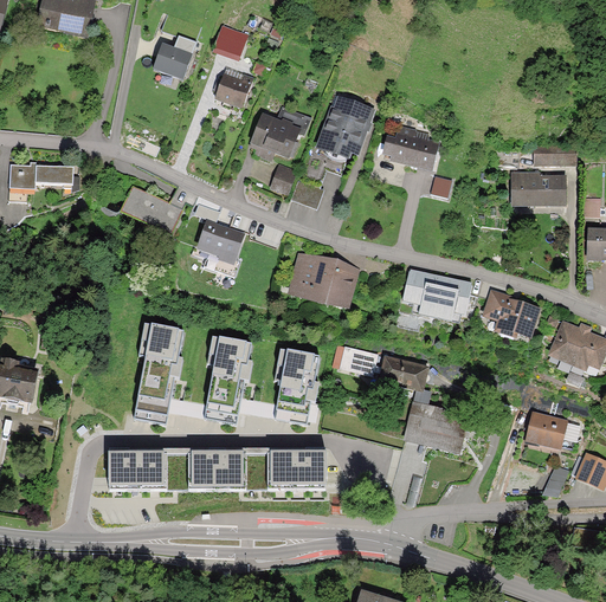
[(92,0),(38,0),(33,27),(84,38),(92,0)]
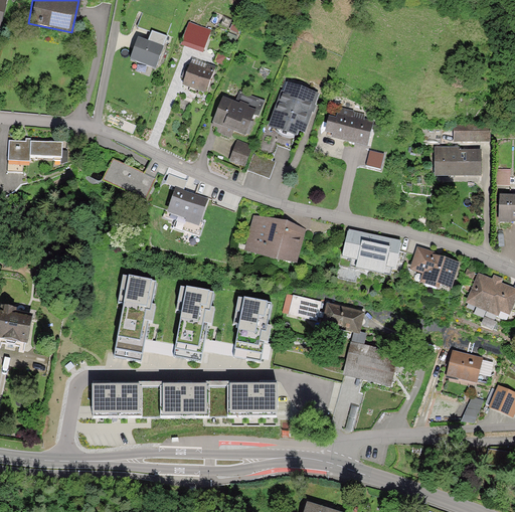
[(208,27),(186,19),(178,43),(200,51),(208,27)]
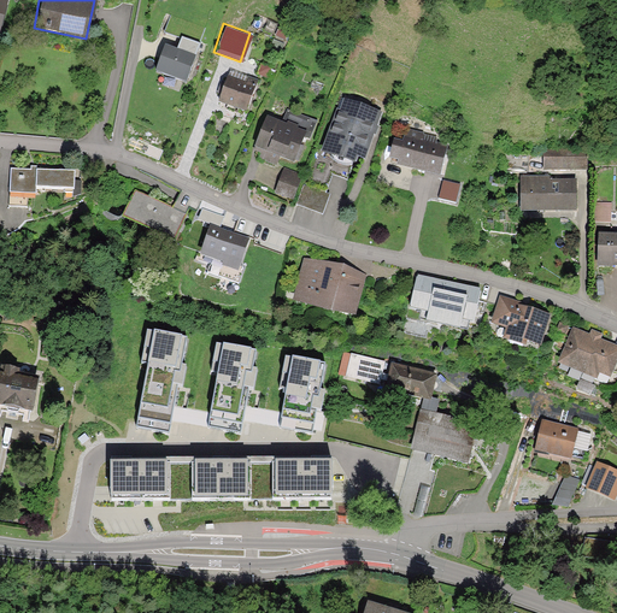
[(193,52),(160,41),(150,71),(182,82),(193,52)]
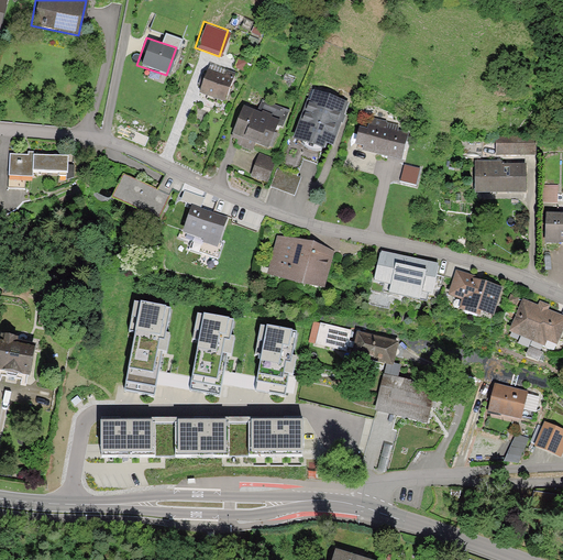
[(244,68),(247,58),(240,56),(235,65),(244,68)]
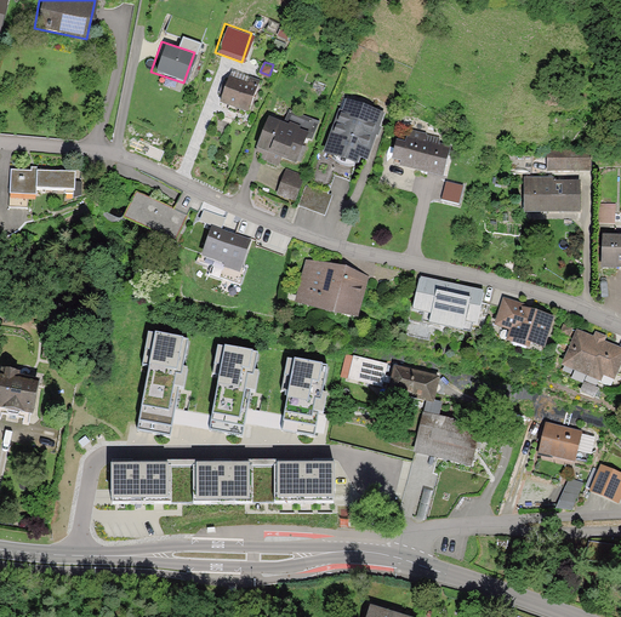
[(257,76),(228,66),(216,101),(245,110),(257,76)]
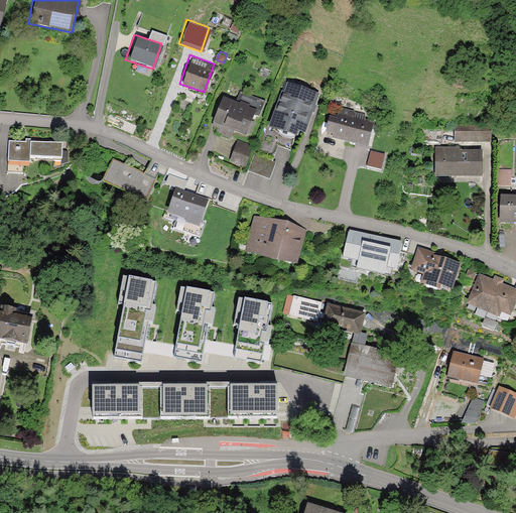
[(316,94),(282,81),(256,152),(269,157),(275,141),(290,146),(294,135),(300,137),(316,94)]
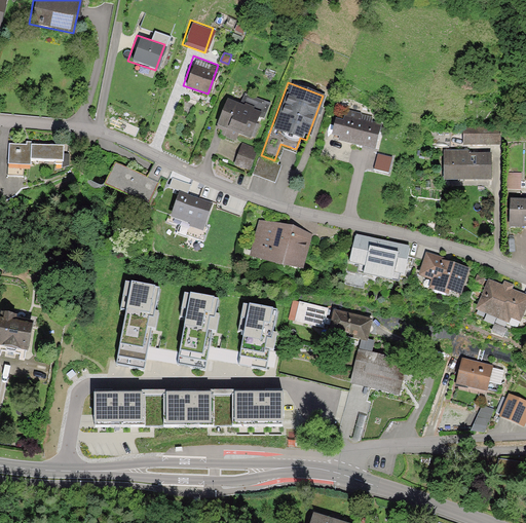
[(236,100),(223,95),(212,125),(217,127),(216,131),(233,138),(234,135),(248,140),(250,135),(253,136),(267,100),(241,89),(236,100)]
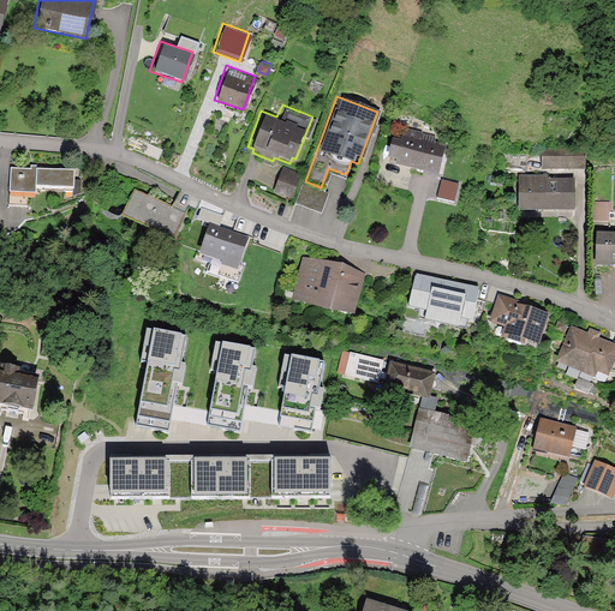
[(389,139),(384,160),(394,161),(393,166),(436,177),(443,144),(433,142),(434,137),(419,133),(419,131),(401,126),(398,141),(389,139)]
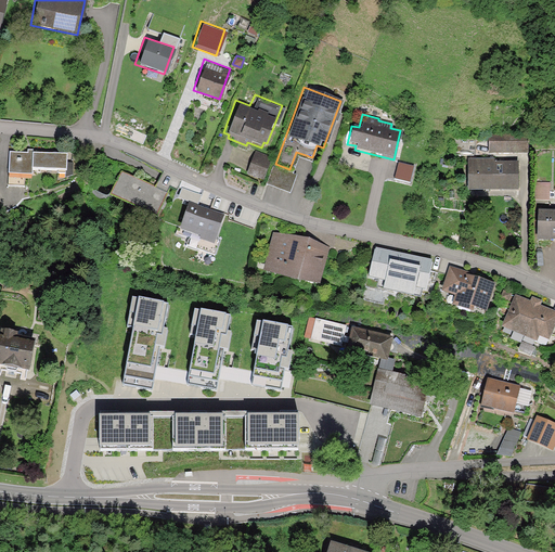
[(483,133),(483,153),(525,152),(525,133),(483,133)]
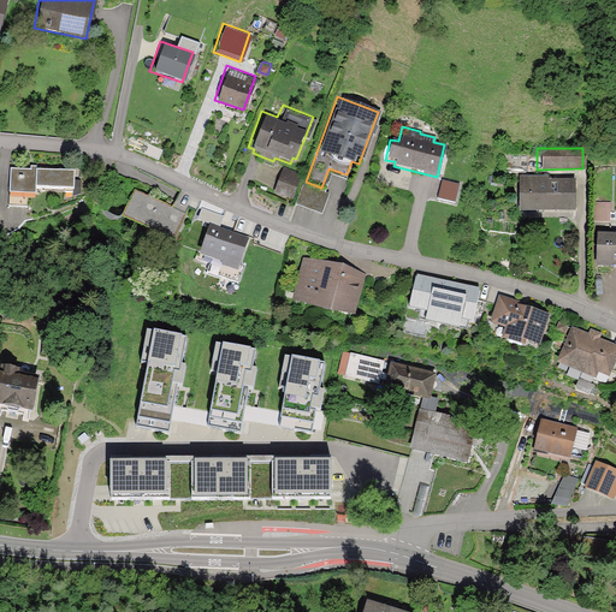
[(504,171),(525,170),(523,149),(503,150),(504,171)]
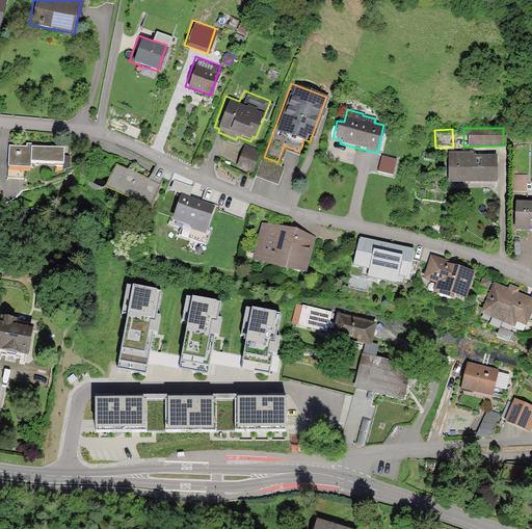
[(5,142),(3,163),(26,164),(27,160),(59,161),(59,146),(27,143),(28,140),(22,140),(22,143),(5,142)]
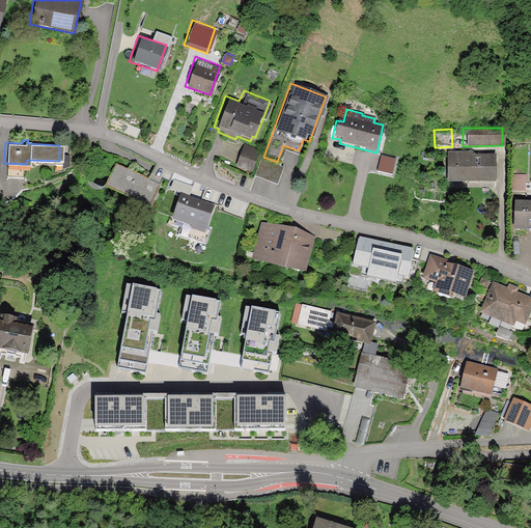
[(257,147),(240,141),(231,165),(248,171),(257,147)]
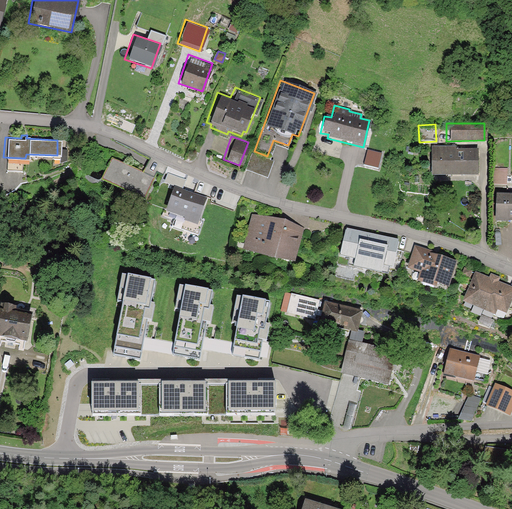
[(429,177),(476,176),(476,148),(455,148),(455,145),(429,146),(429,177)]
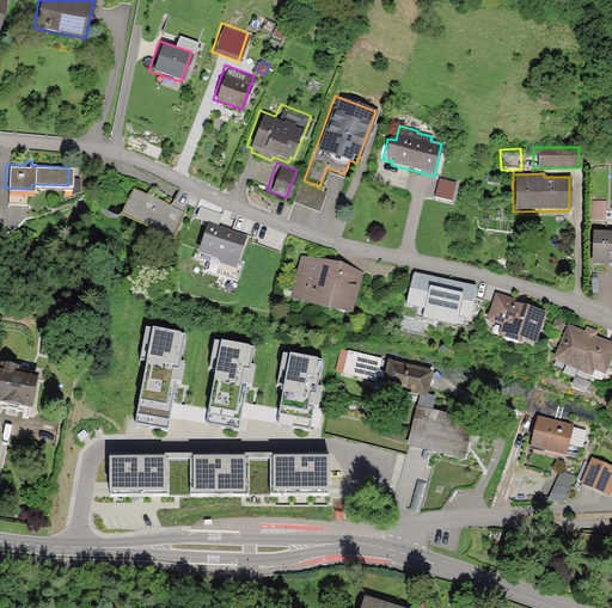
[(456,201),(459,180),(441,177),(438,197),(456,201)]
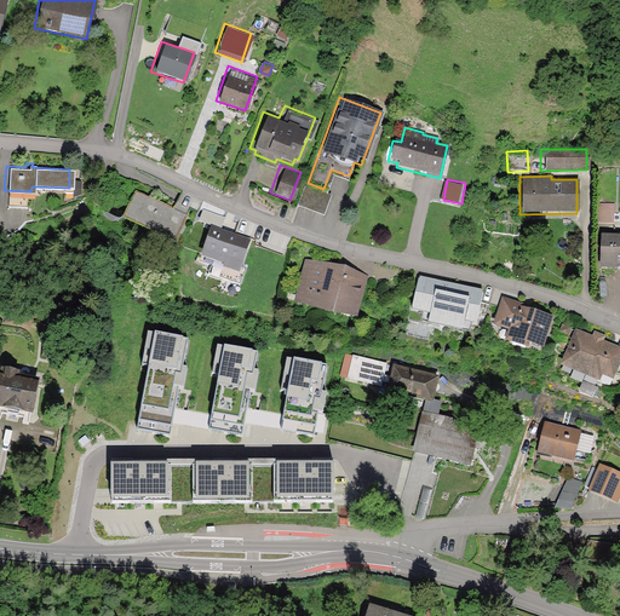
[(296,205),(320,214),(328,191),(323,189),(308,183),(304,182),(296,205)]
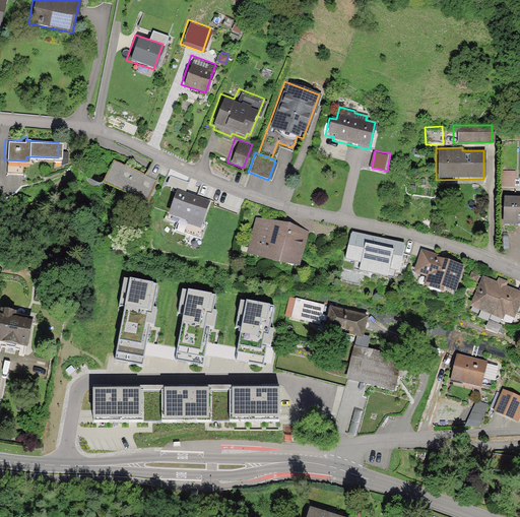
[(110,157),(99,180),(142,201),(153,179),(110,157)]
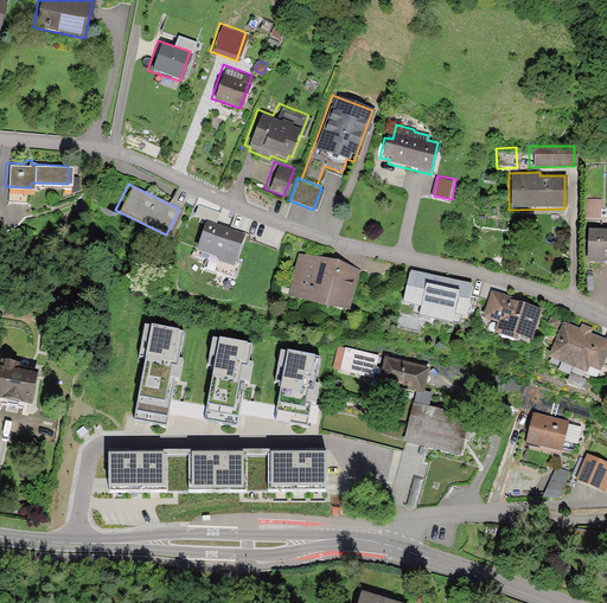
[(599,218),(599,196),(582,196),(582,217),(599,218)]
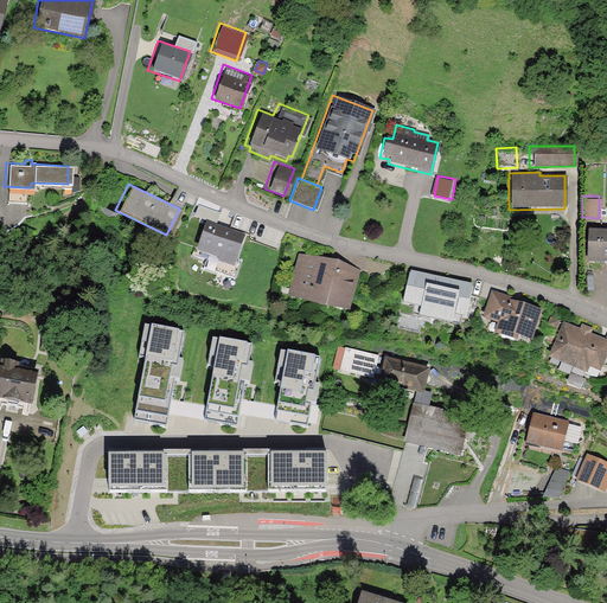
[(212,222),(217,209),(195,201),(191,215),(202,218),(212,222)]
